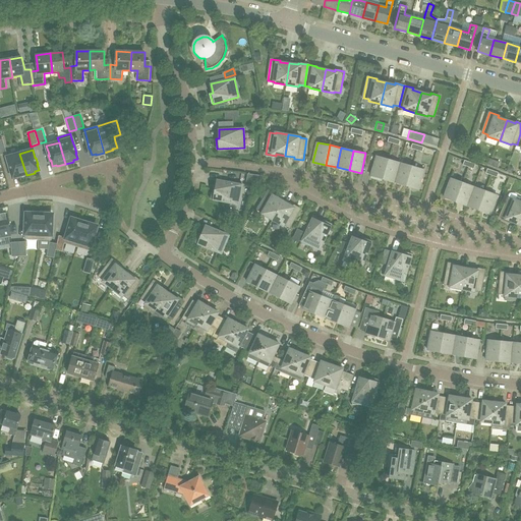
[(17,177),(17,178),(26,175),(19,154),(7,158),(9,166),(11,172),(13,177),(17,176),(17,177)]
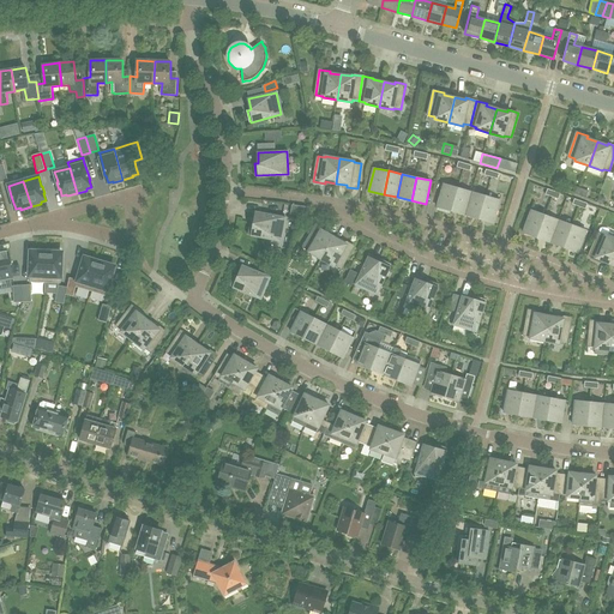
[(438,206),(452,210),(458,187),(444,184),(438,206)]
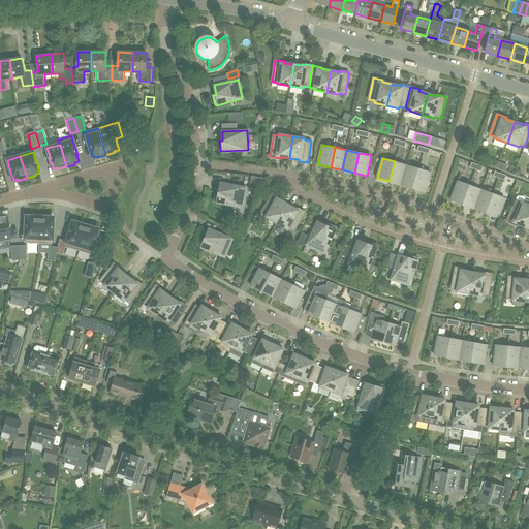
[(390,181),(401,185),(407,165),(395,161),(390,181)]
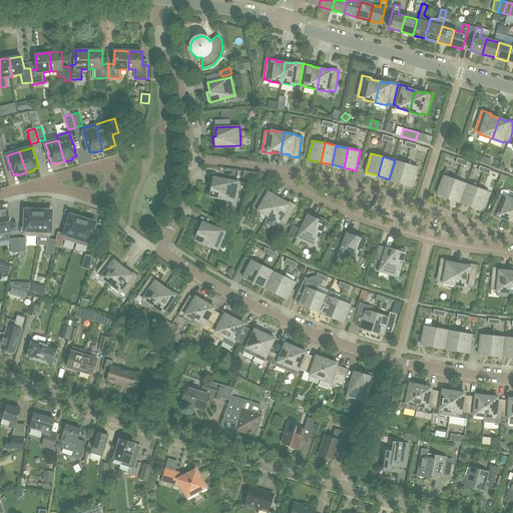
[(489,165),(491,159),(485,157),(483,163),(489,165)]
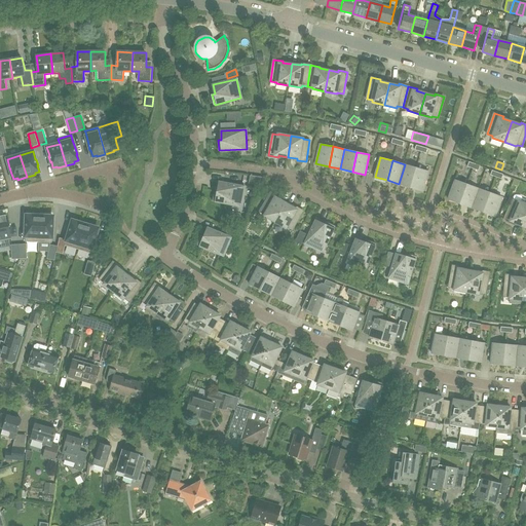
[(399,184),(411,187),(416,167),(405,164),(399,184)]
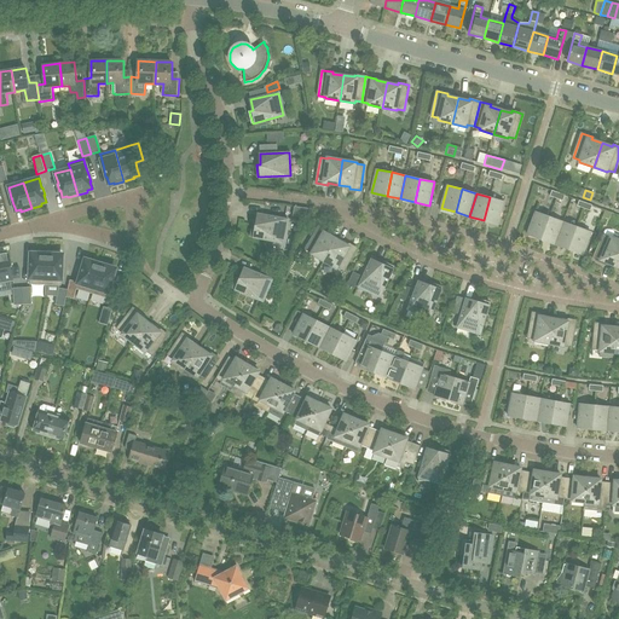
[(484,220),(498,224),(504,201),(490,197),(484,220)]
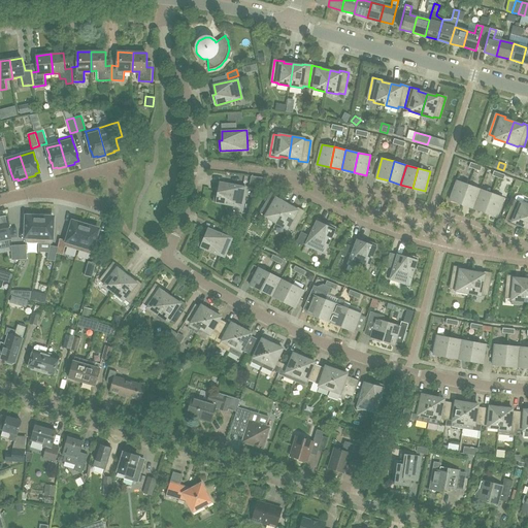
[(251,176),(250,185),(259,186),(263,177),(251,176)]
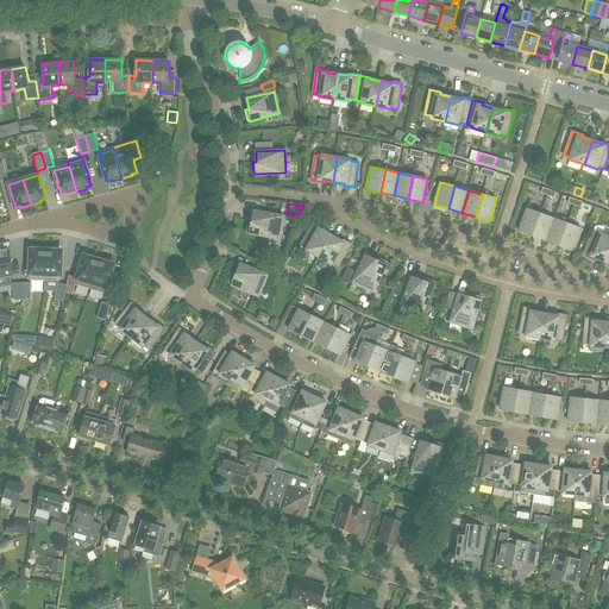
[(520,231),(533,236),(541,213),(527,208),(520,231)]
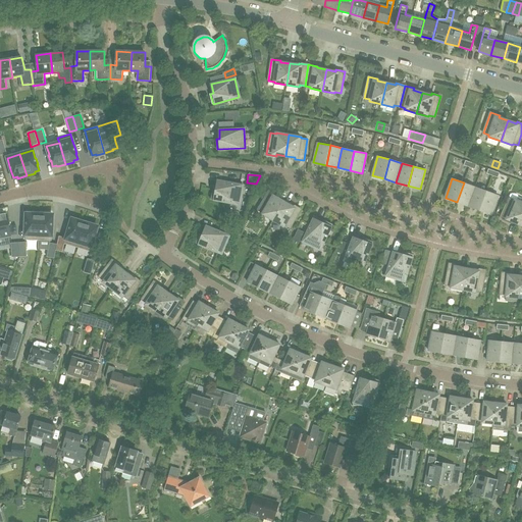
[(238,205),(242,185),(217,180),(216,190),(213,189),(211,200),(238,205)]
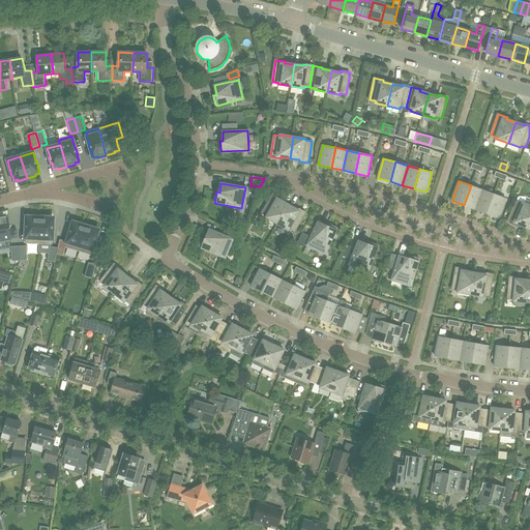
[(464,205),(475,209),(482,189),(471,185),(464,205)]
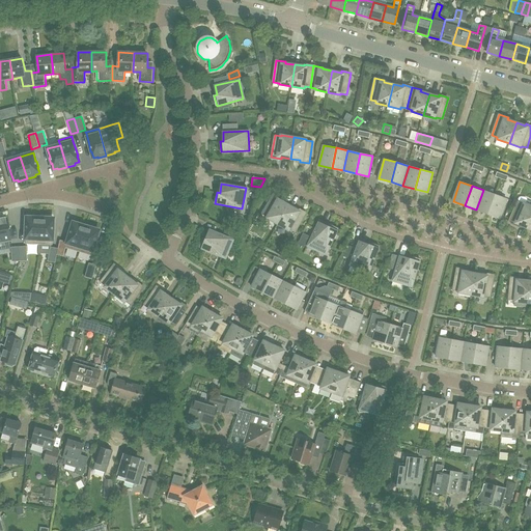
[(476,210),(488,214),(496,195),(483,190),(476,210)]
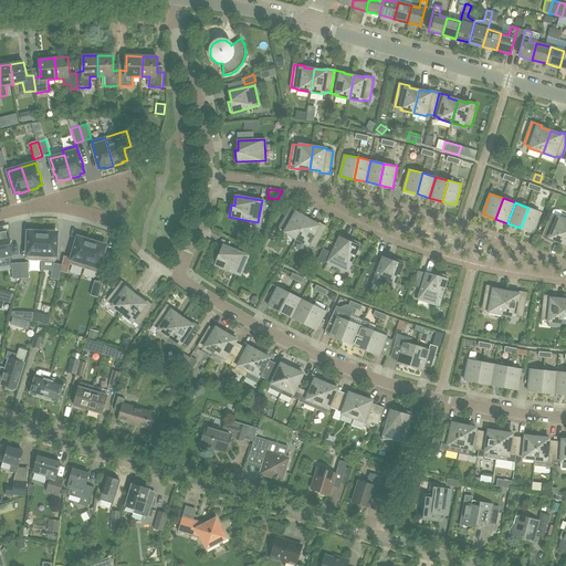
[(284,232),(296,239),(308,219),(300,213),(301,212),(292,207),(280,228),(285,231),(284,232)]
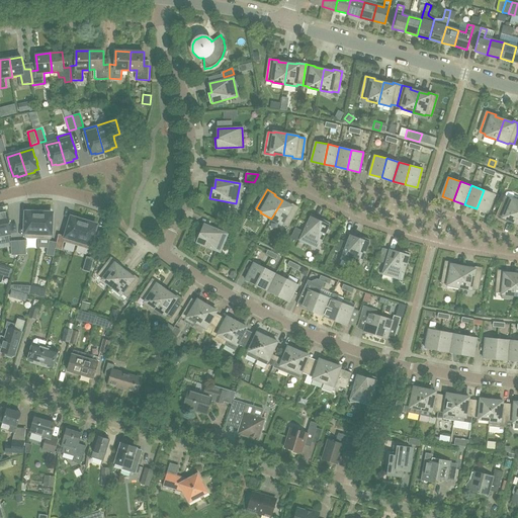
[(495,194),(484,190),(477,208),(488,212),(495,194)]
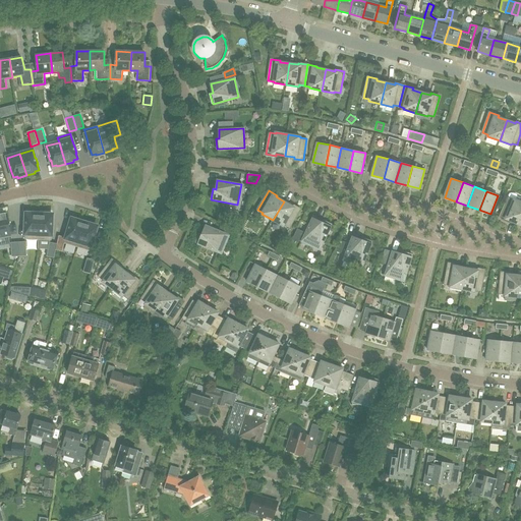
[(509,220),(517,224),(520,214),(520,201),(514,198),(514,200),(508,197),(500,218),(508,222),(509,220)]
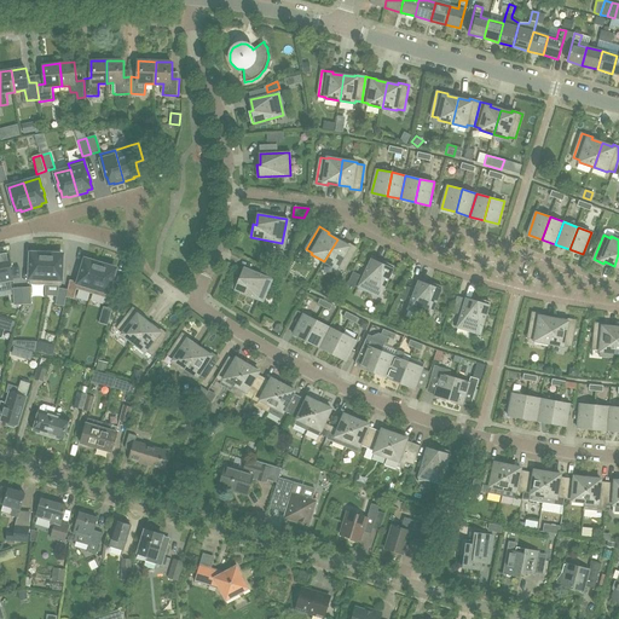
[(324,261),(337,268),(339,267),(345,271),(357,248),(347,243),(347,244),(337,239),(324,261)]
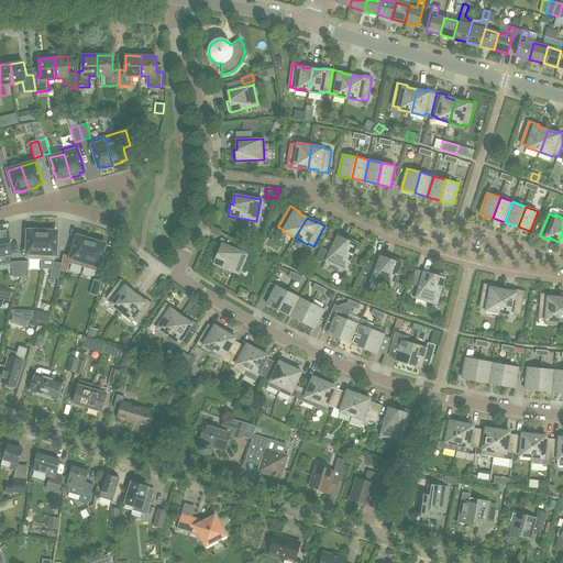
[(28,253),(26,258),(41,260),(42,254),(43,230),(33,229),(33,230),(33,231),(28,231),(28,236),(26,244),(28,244),(28,253)]
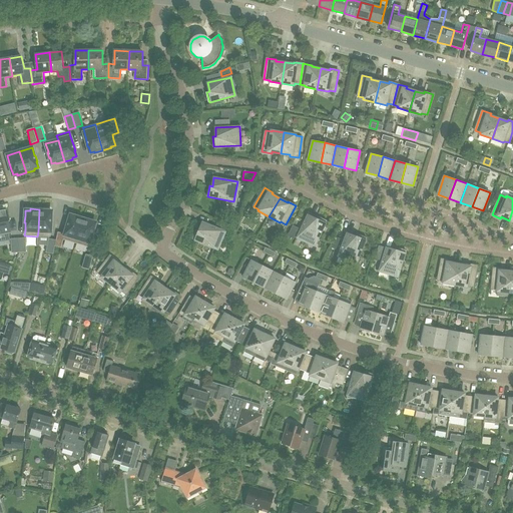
[(0,234),(11,232),(7,209),(0,210),(0,234)]
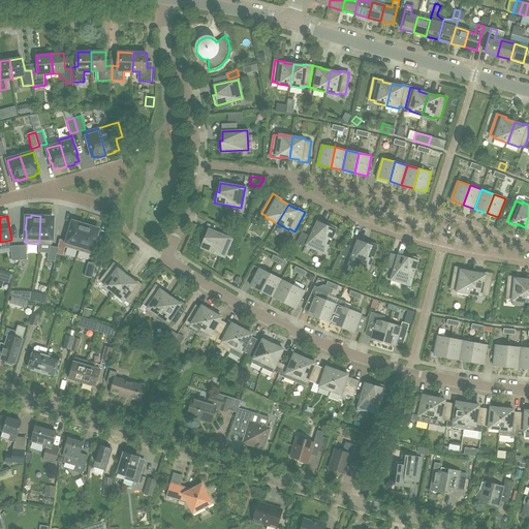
[(39,239),(38,244),(51,244),(52,244),(53,239),(53,230),(54,230),(54,224),(53,224),(53,218),(49,217),(49,216),(40,216),(39,239)]
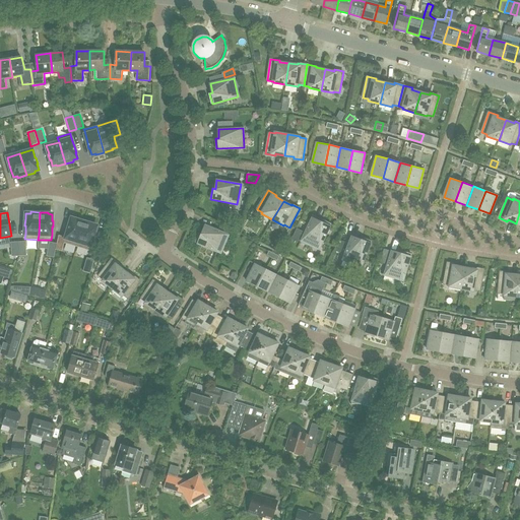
[(57,244),(56,249),(62,251),(63,245),(64,243),(77,247),(78,242),(84,220),(76,217),(76,218),(76,219),(71,218),(70,223),(69,223),(67,230),(68,230),(66,238),(59,235),(57,244)]
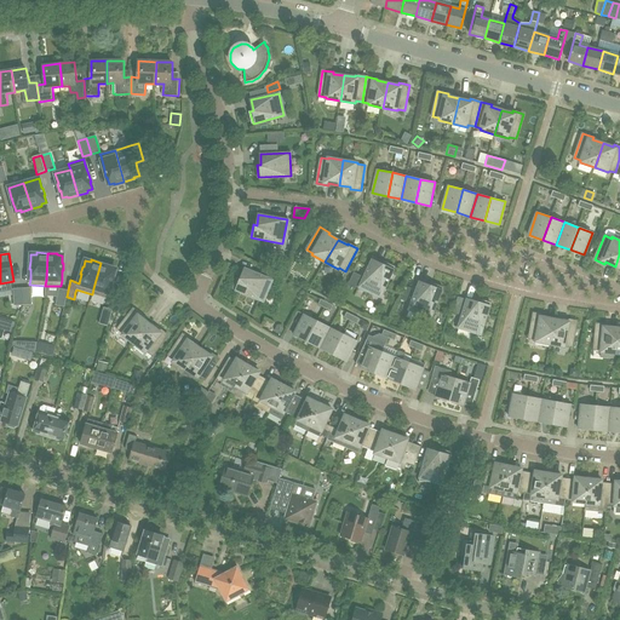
[(395,267),(384,262),(383,264),(373,259),(360,286),(382,296),(395,267)]
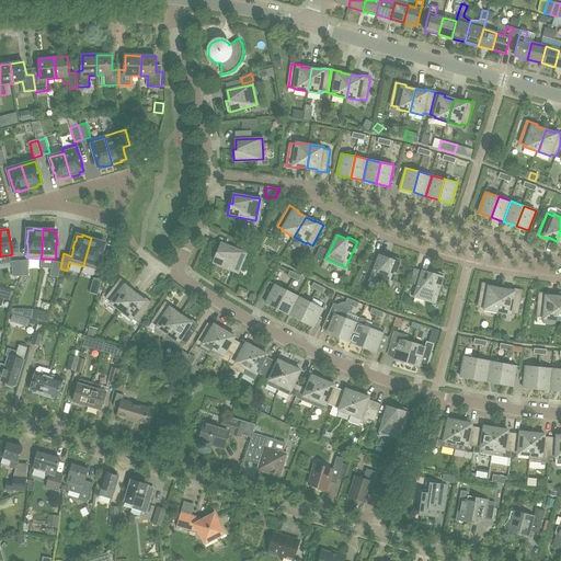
[(84,261),(83,266),(96,270),(98,265),(101,256),(103,250),(104,243),(100,242),(100,241),(101,240),(91,238),(84,261)]
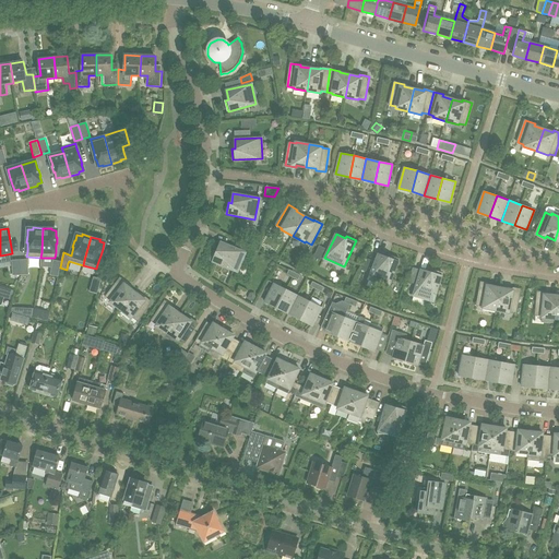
[(237,272),(245,252),(221,241),(217,251),(214,250),(210,260),(237,272)]
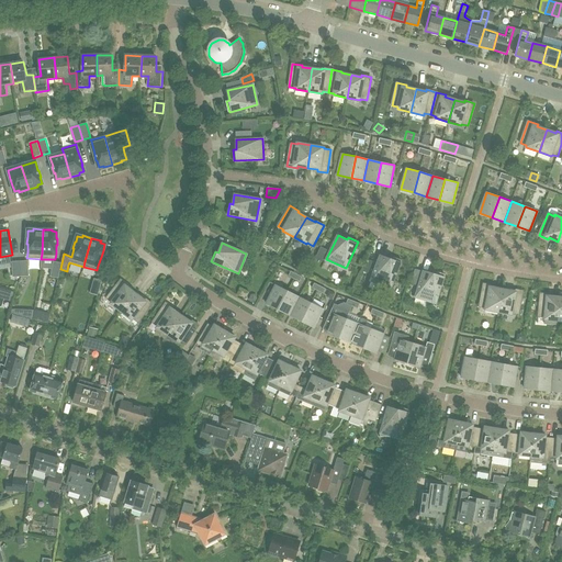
[(316,258),(322,261),(327,250),(322,247),(316,258)]
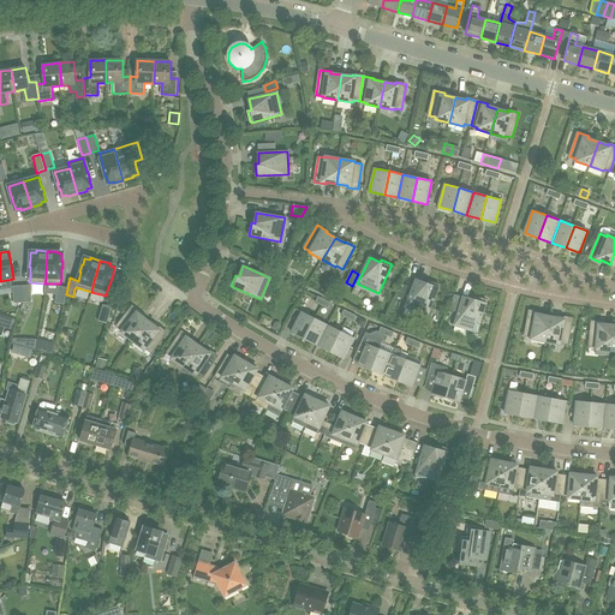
[(406,306),(428,315),(440,285),(428,280),(427,284),(417,280),(406,306)]
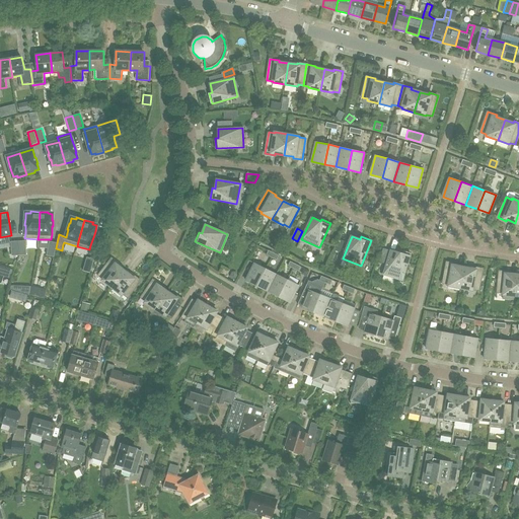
[(19,255),(18,241),(11,241),(11,255),(19,255)]
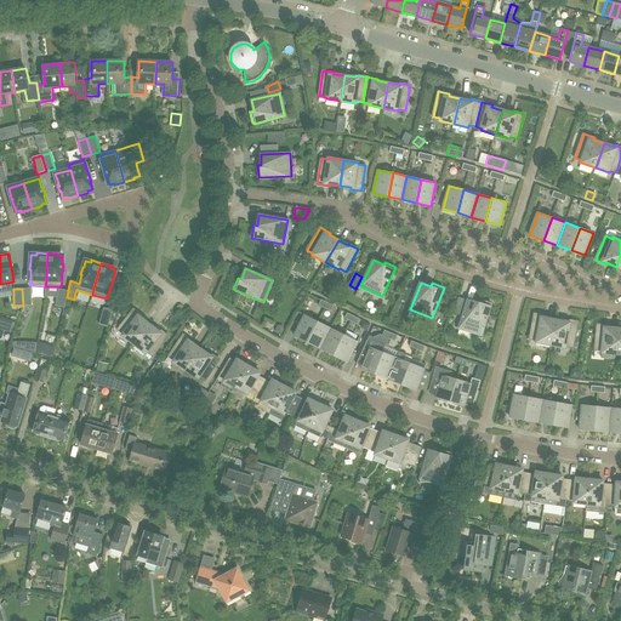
[(23,306),(32,306),(30,289),(22,289),(23,306)]
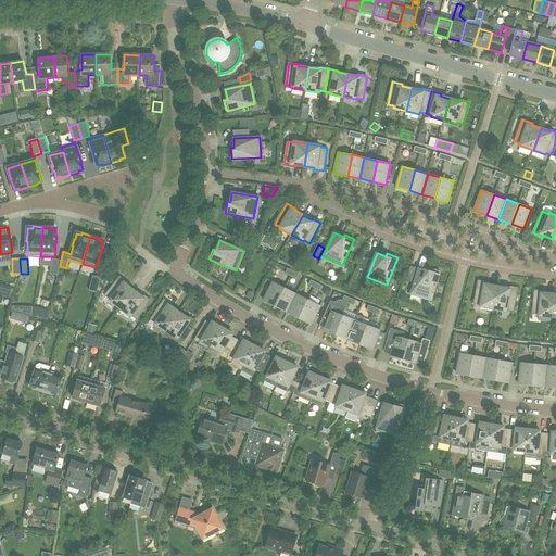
[(50,274),(58,275),(60,266),(61,261),(53,258),(50,274)]
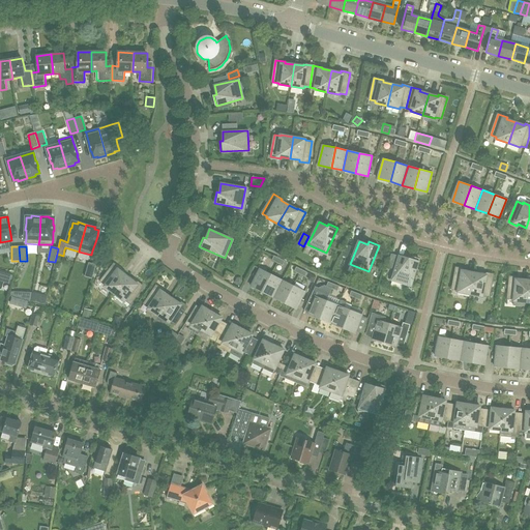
[(412,285),(419,259),(409,256),(409,259),(400,256),(392,280),(412,285)]
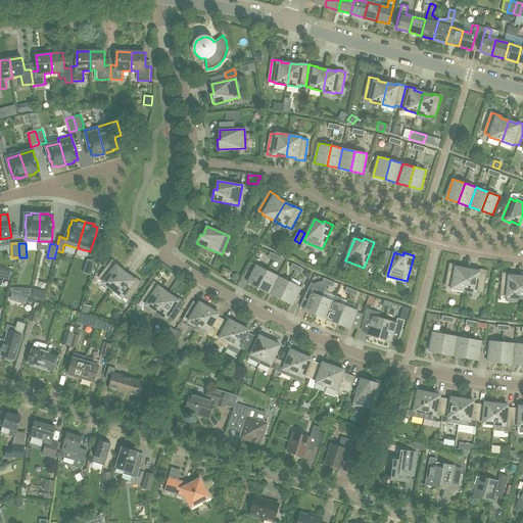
[(88,259),(84,273),(91,275),(95,262),(88,259)]
